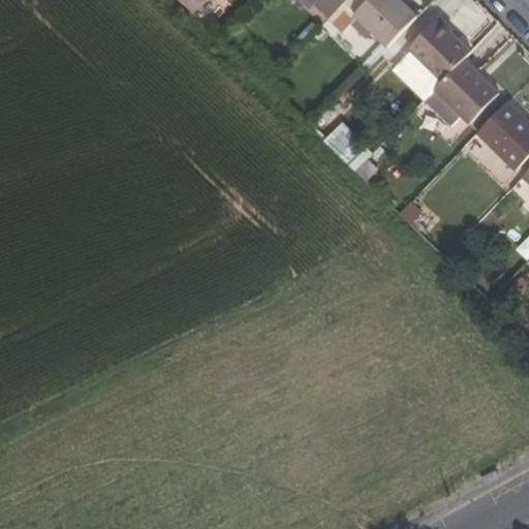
[(206,0),(177,0),(192,14),(206,0)]
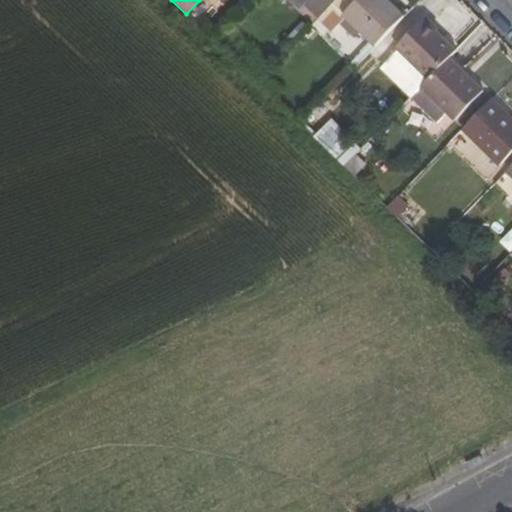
[(291,0),(292,0),(294,0),(301,0),(306,5),(305,6),(318,18),(335,0),(291,0)]
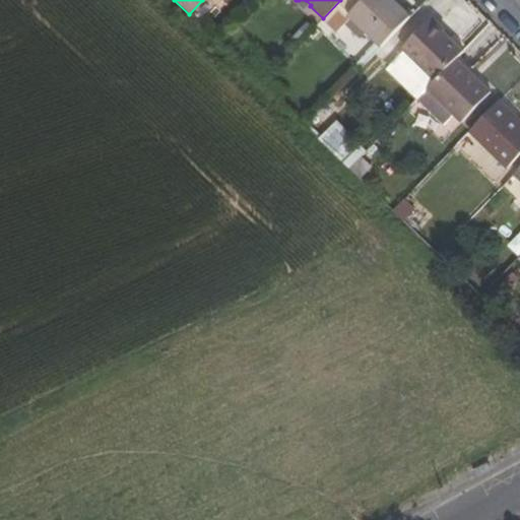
[(364,0),(349,15),(382,47),(412,15),(395,0),(364,0)]
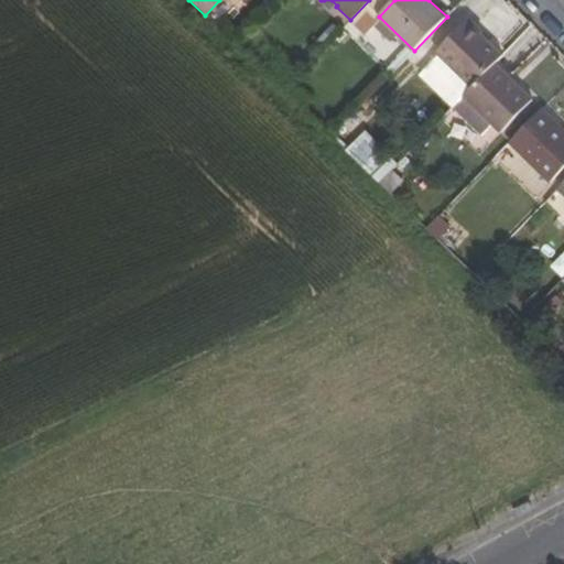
[(470,87),(495,63),(502,55),(467,21),(435,54),(470,87)]
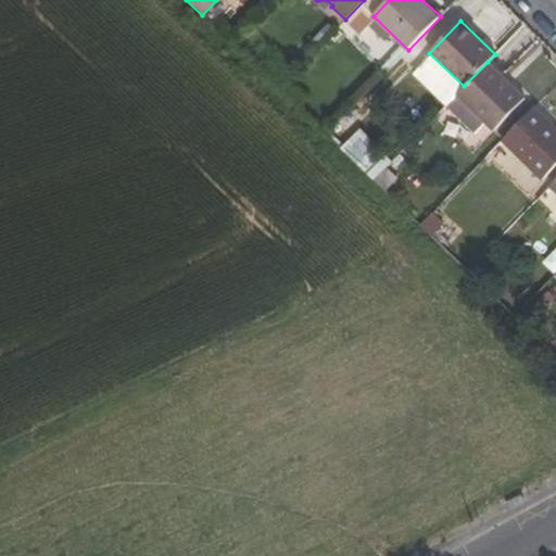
[(493,131),(526,98),(488,62),(464,86),(445,105),(472,133),(482,122),(493,131)]
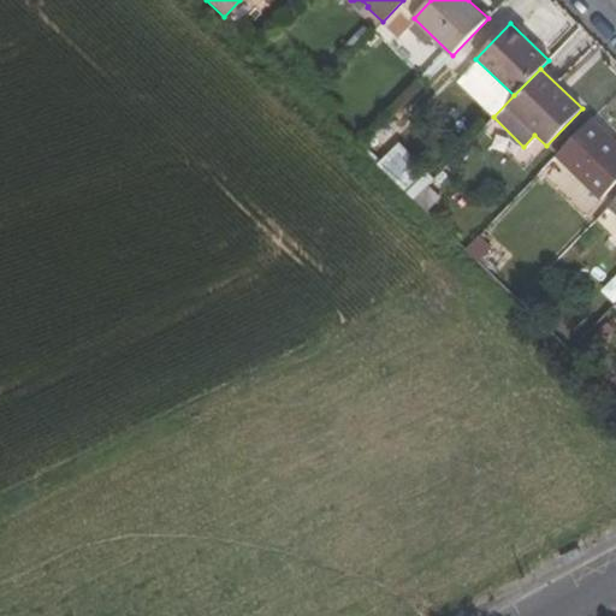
[(603,200),(615,185),(615,142),(592,119),(556,157),(603,200)]
